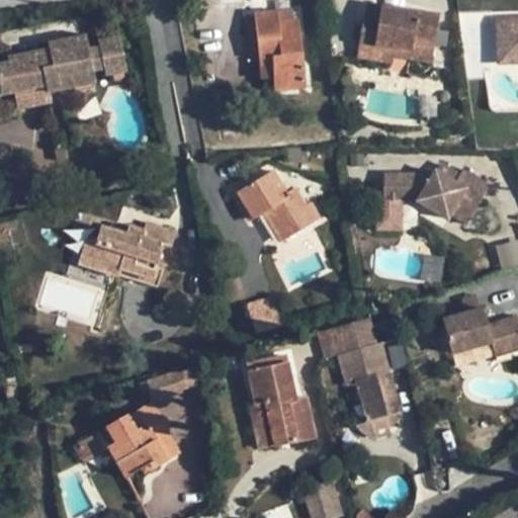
[(438,16),(364,5),(358,41),(411,50),(412,38),(435,41),(438,16)]
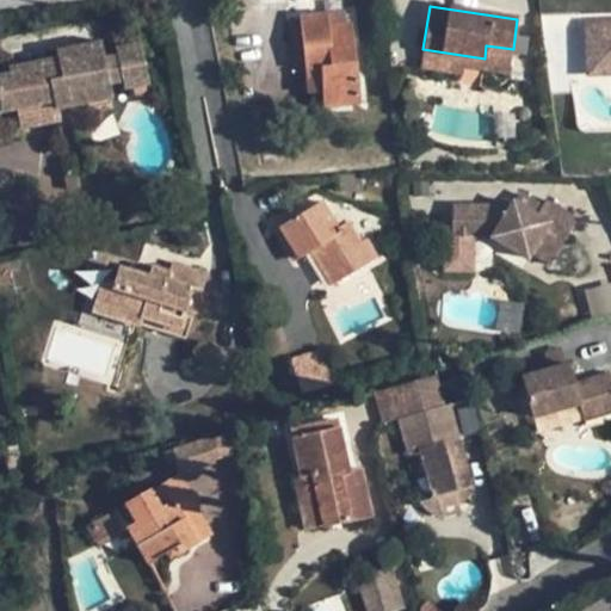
[(358,103),(350,24),(326,26),(326,14),(301,17),(307,69),(321,67),(325,106),(358,103)]
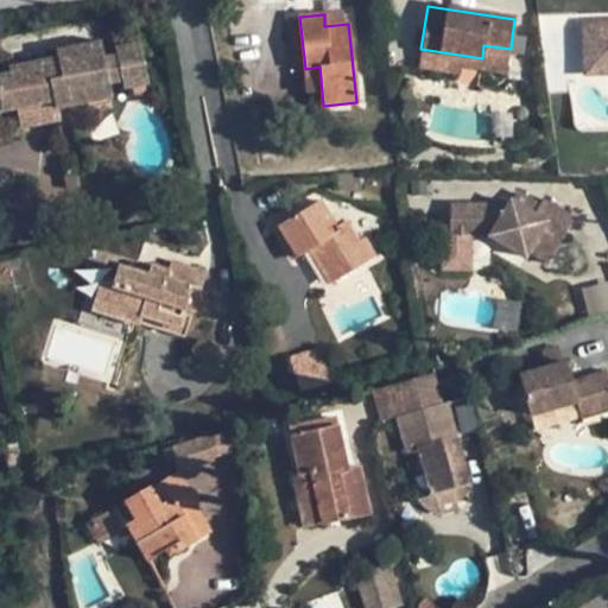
[(607,21),(583,23),(584,55),(607,55),(607,21)]
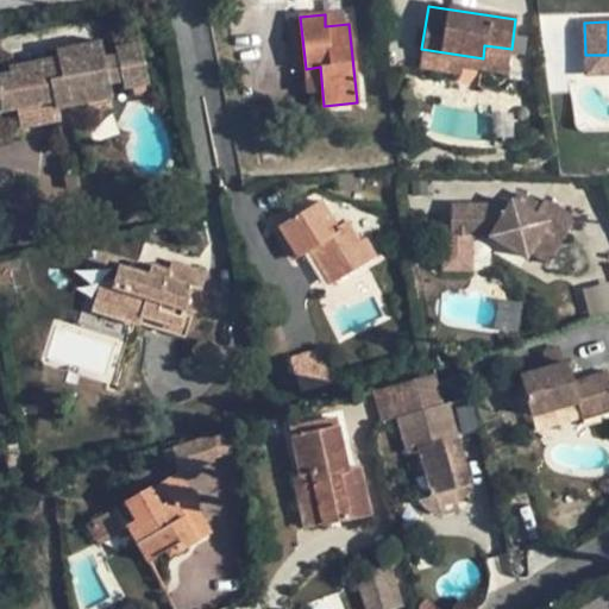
[(0,110),(0,112),(17,110),(55,101),(57,110),(111,98),(110,86),(104,57),(100,42),(56,51),(57,57),(8,68),(10,73),(0,74),(0,110)]
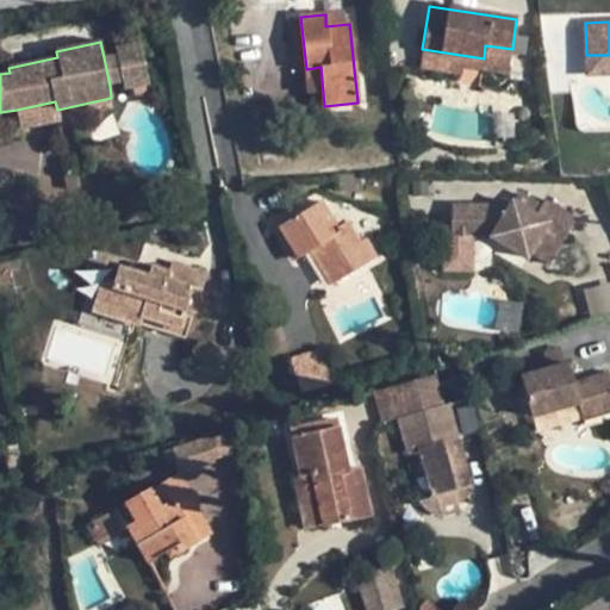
[(149,85),(141,43),(114,48),(116,55),(123,83),(124,88),(149,85)]
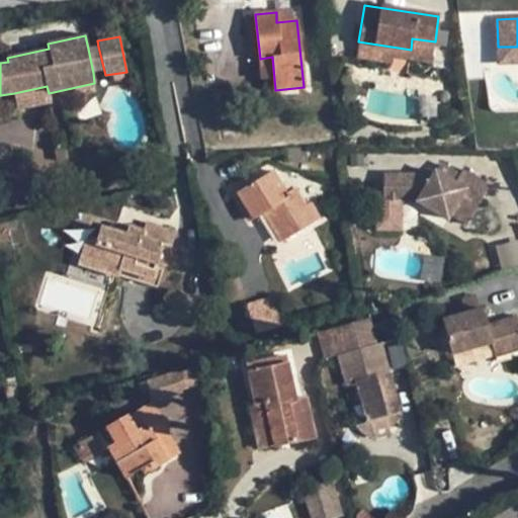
[(411,50),(358,41),(355,60),(392,65),(393,59),(432,65),(435,41),(412,38),(411,50)]
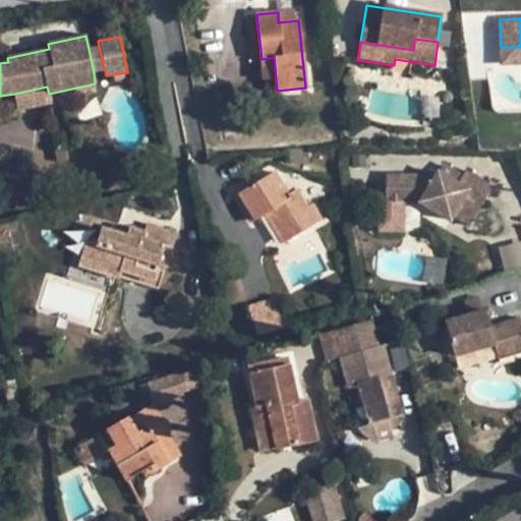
[(99,47),(89,49),(94,73),(105,71),(99,47)]
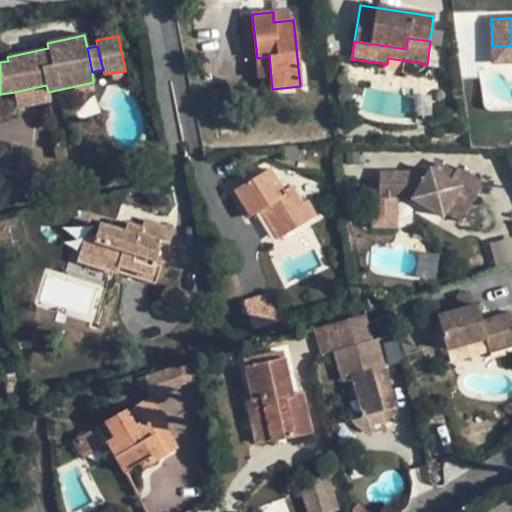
[(492,63),(511,62),(511,46),(492,46),(492,63)]
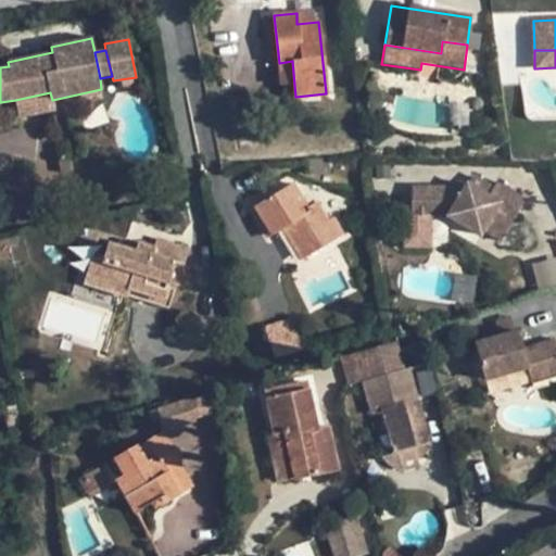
[(50,92),(15,100),(20,117),(54,111),(52,100),(50,92)]
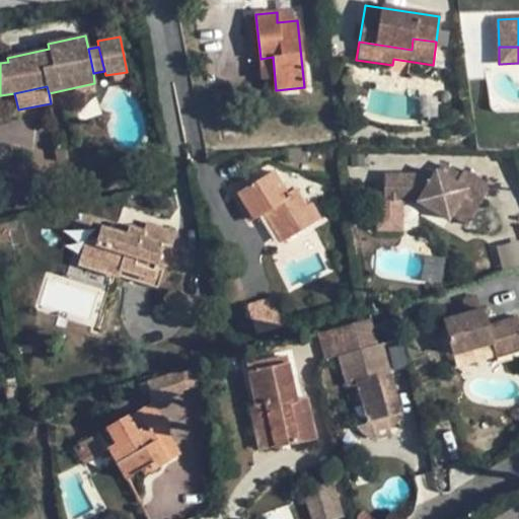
[(67,148),(58,150),(60,161),(69,160),(67,148)]
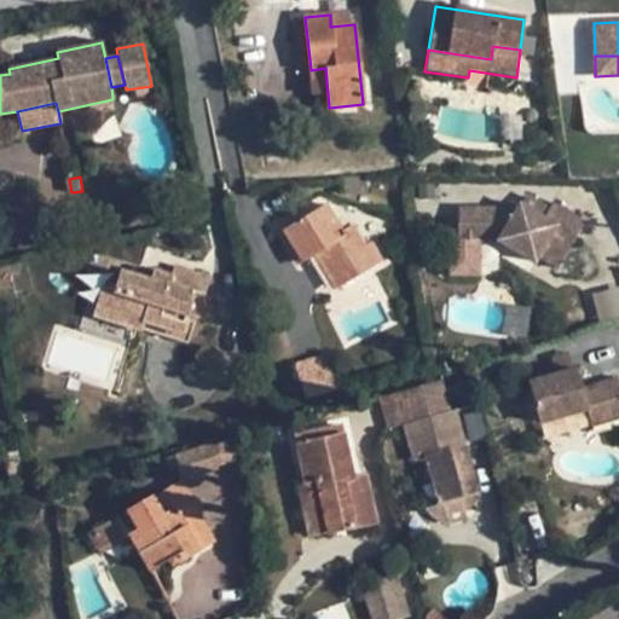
[(457,239),(481,241),(496,241),(537,264),(539,259),(557,268),(584,223),(551,203),(544,218),(518,203),(514,209),(458,208),(457,239)]
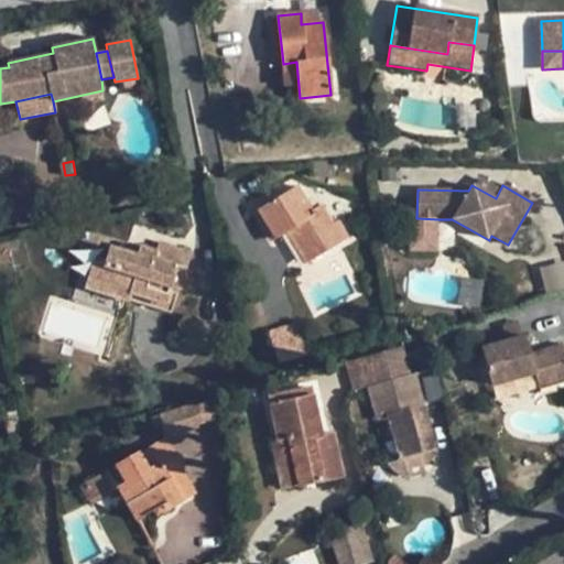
[(312,213),(296,186),(252,213),(270,240),(286,230),(306,264),(348,239),(337,223),(333,225),(322,207),(312,213)]
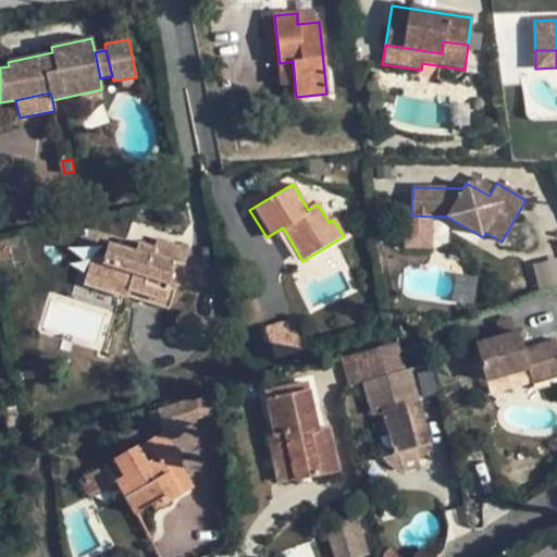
[(11,194),(0,195),(0,210),(13,209),(11,194)]
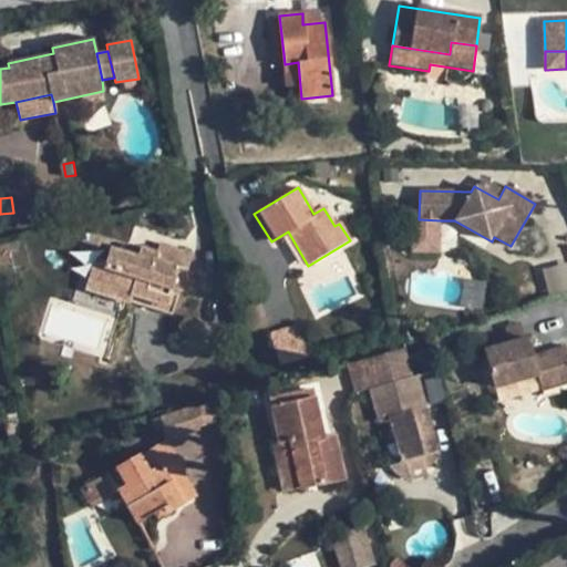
[(441,236),(441,220),(419,219),(419,235),(441,236)]
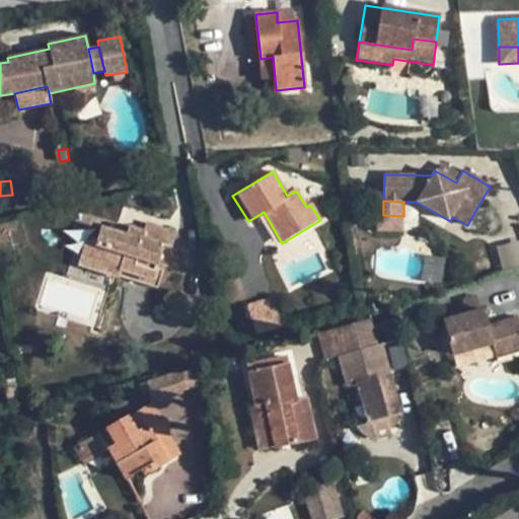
[(153,280),(164,244),(143,237),(144,231),(130,228),(128,235),(100,227),(95,244),(84,241),(78,265),(118,277),(120,270),(153,280)]
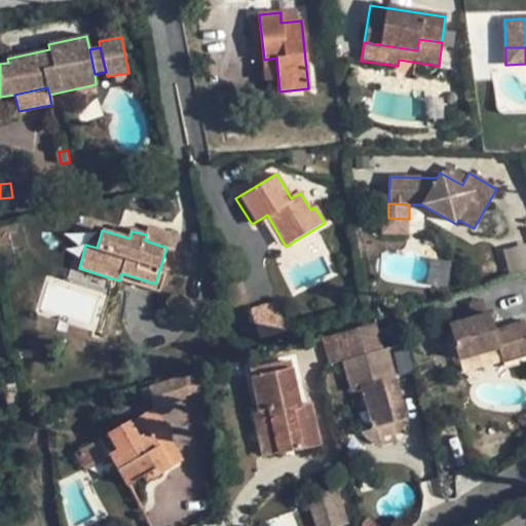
[(525,242),(502,249),(509,271),(525,267),(525,242)]
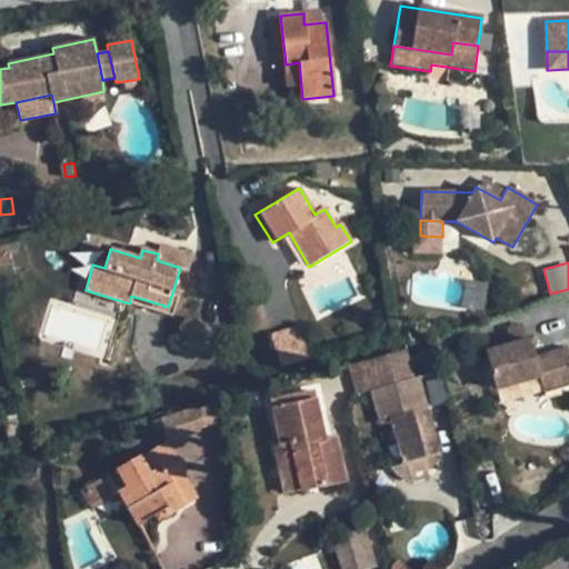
[(168,307),(131,296),(129,303),(166,316),(168,307)]
